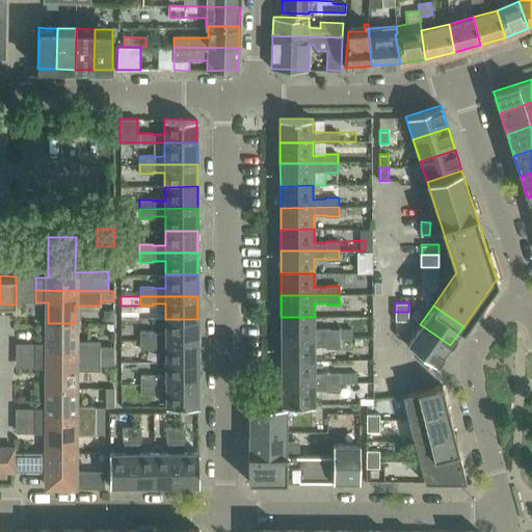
[(395,312),(395,320),(408,320),(408,312),(395,312)]
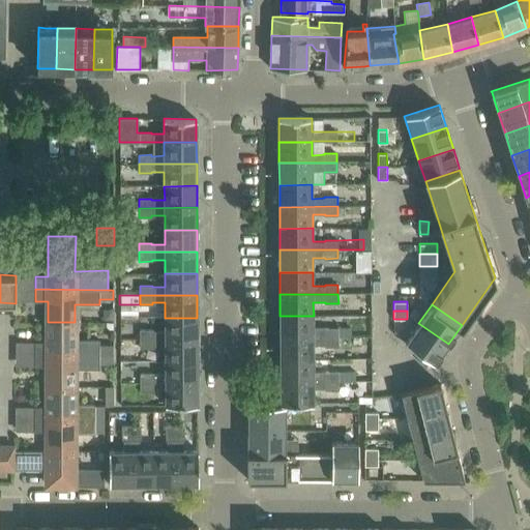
[(314,316),(280,316),(281,337),(339,336),(351,336),(351,327),(314,327),(314,316)]
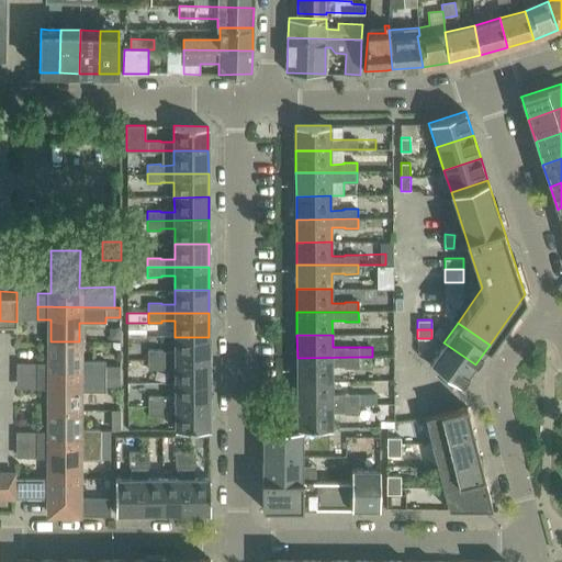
[(148,350),(148,360),(210,360),(209,337),(175,337),(175,351),(161,351),(161,350),(148,350)]
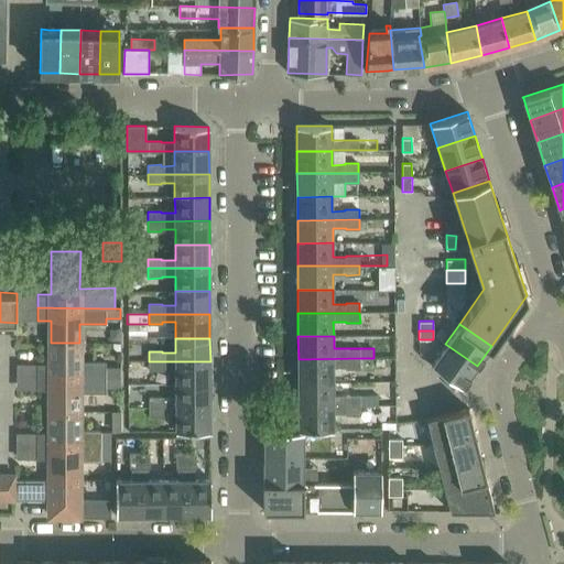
[(79,343),(51,343),(51,364),(36,364),(36,377),(120,377),(120,367),(106,367),(106,361),(79,361),(79,343)]
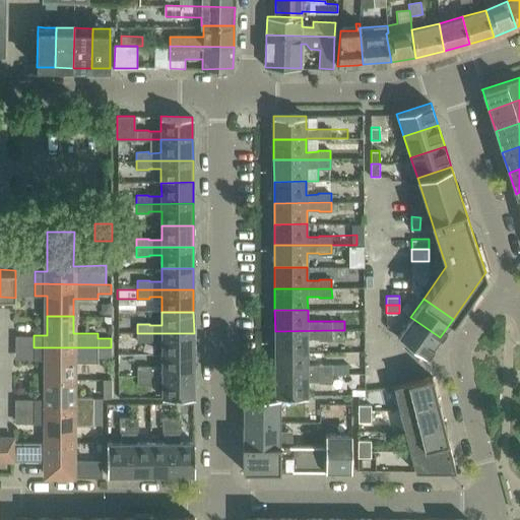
[(425,354),(427,356),(440,337),(410,317),(397,335),(425,354)]
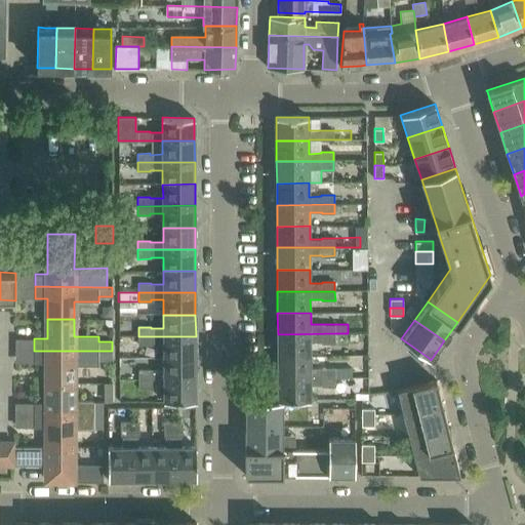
[(335,342),(335,333),(278,334),(278,356),(311,356),(311,341),(323,341),(323,342),(335,342)]
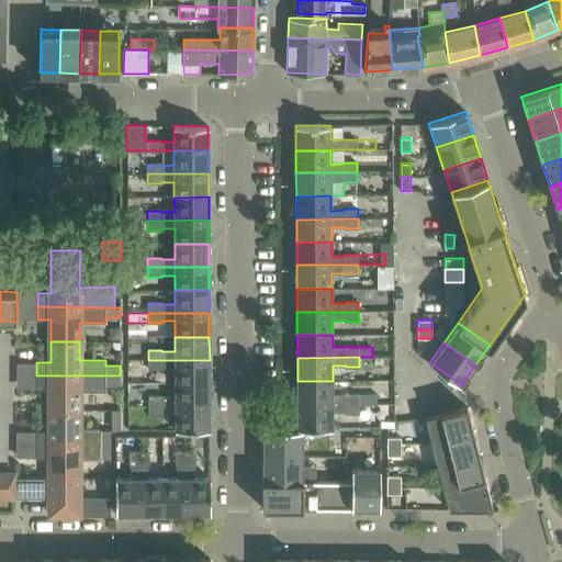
[(210,383),(210,360),(148,360),(148,370),(161,370),(161,369),(175,368),(175,383),(210,383)]
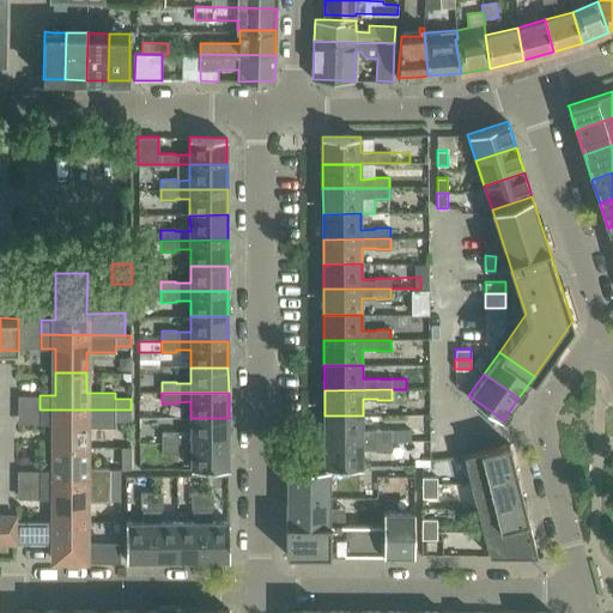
[(54,424),(54,447),(86,447),(86,426),(115,426),(115,420),(131,420),(131,410),(40,410),(40,424),(54,424)]
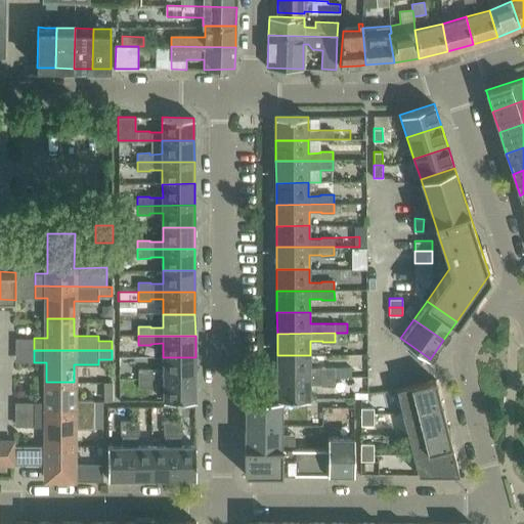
[(310,355),(277,355),(277,377),(352,376),(352,366),(322,366),(322,368),(310,368),(310,355)]
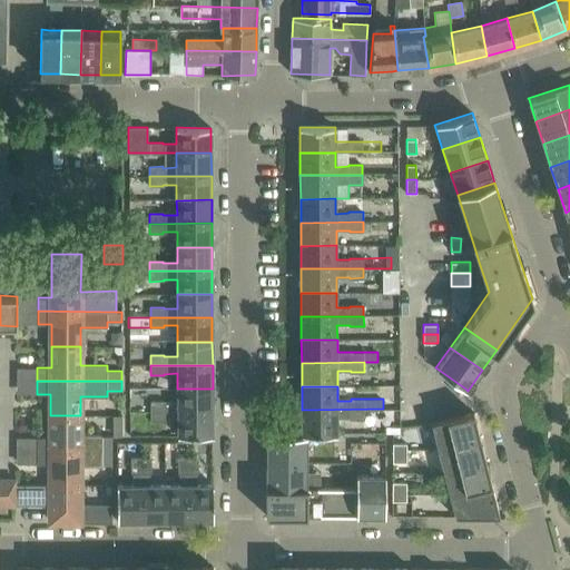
[(150,402),(150,412),(164,412),(178,412),(213,411),(213,389),(177,389),(177,403),(164,403),(164,402),(150,402)]
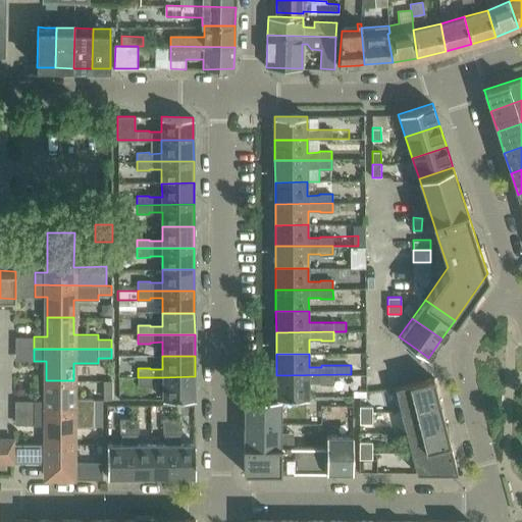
[(366,374),(351,374),(276,375),(276,398),(309,398),(309,382),(321,382),(321,383),(366,382),(366,374)]
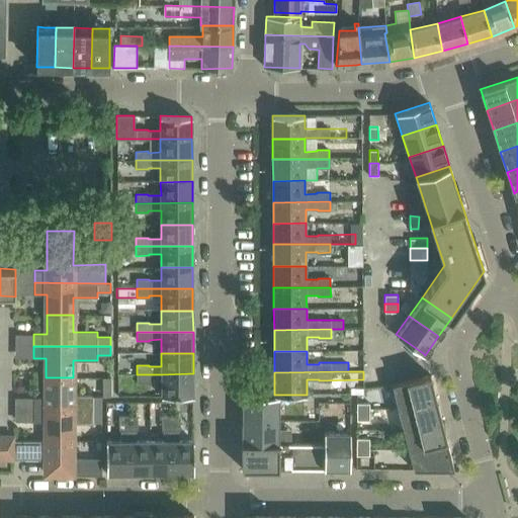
[(193,396),(193,373),(162,374),(162,396),(193,396)]
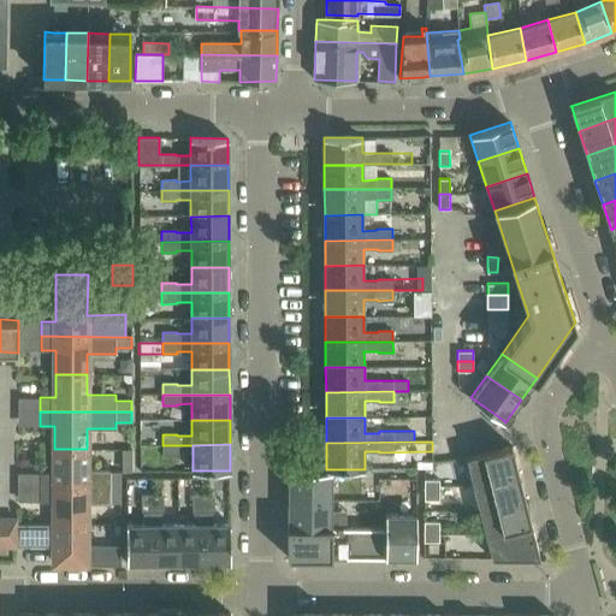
[(177,445),(163,445),(163,456),(178,456),(177,445)]
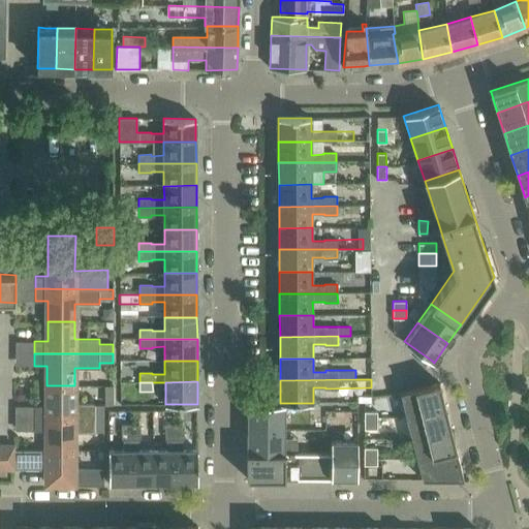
[(406,415),(445,405),(439,382),(400,393),(406,415)]
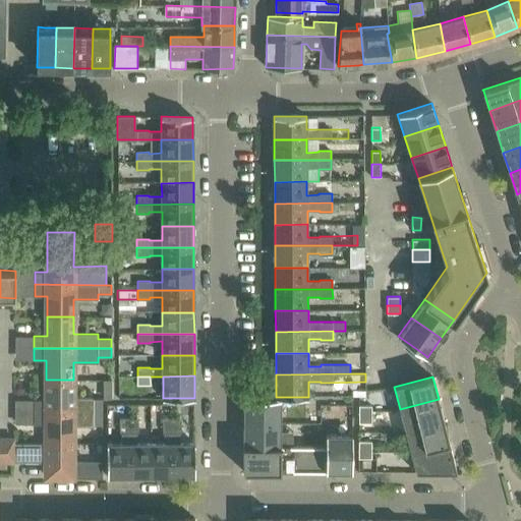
[(73,397),(73,380),(46,380),(46,399),(34,399),(34,411),(102,412),(102,398),(94,398),(94,397),(73,397)]
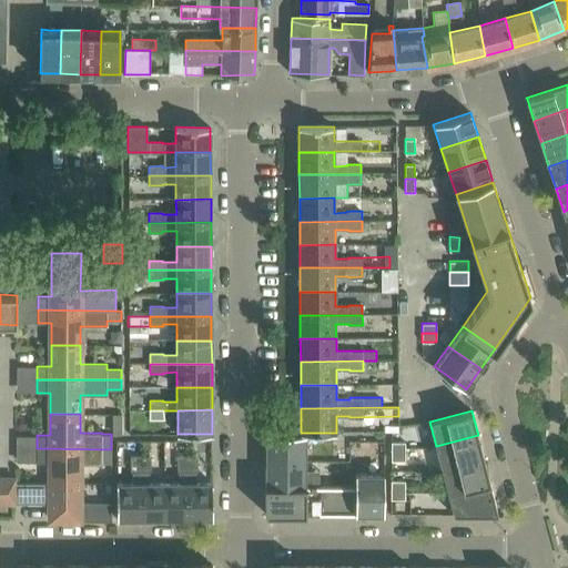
[(265,460),(306,460),(306,434),(301,434),(265,434),(265,460)]
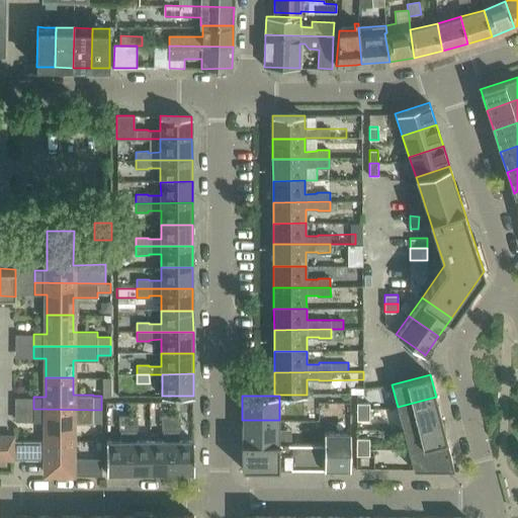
[(436,397),(398,407),(403,428),(441,418),(436,397)]
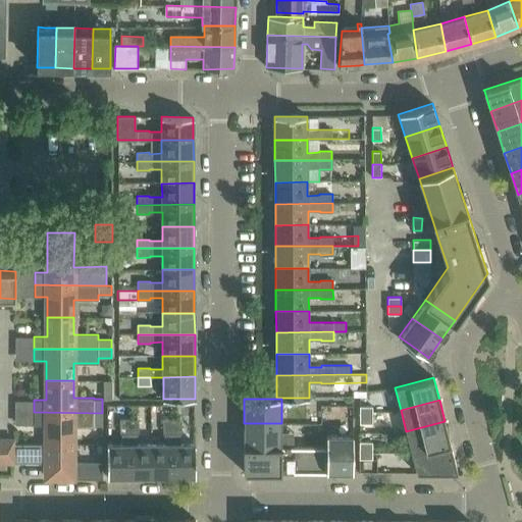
[(372,406),(359,406),(359,417),(372,417),(372,406)]
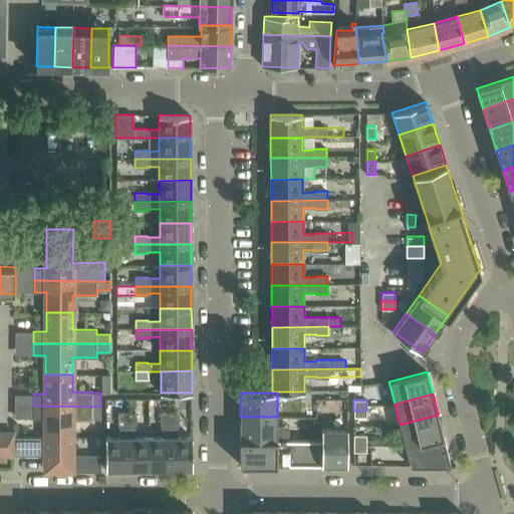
[(45,418),(45,437),(45,438),(72,438),(72,421),(92,421),(92,420),(100,420),(100,407),(33,406),(33,418),(45,418)]
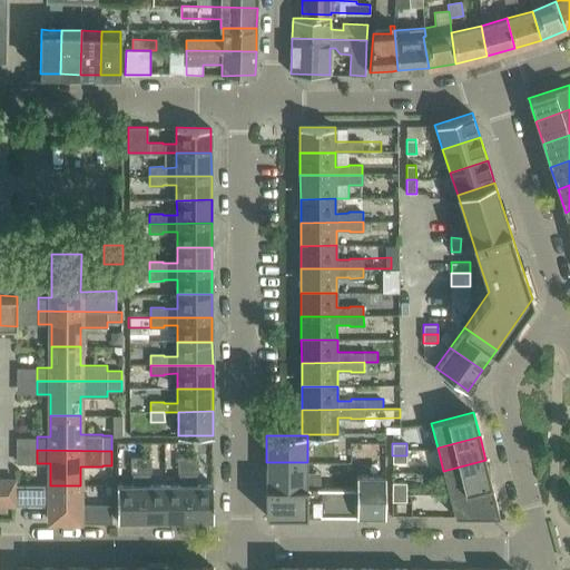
[(166,520),(189,520),(188,458),(178,458),(178,471),(180,471),(180,485),(165,485),(166,520)]
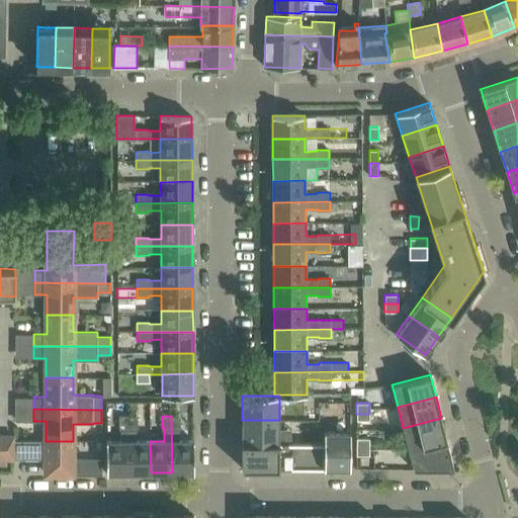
[(171,416),(172,472),(193,472),(193,440),(179,440),(179,428),(180,428),(180,416),(171,416)]
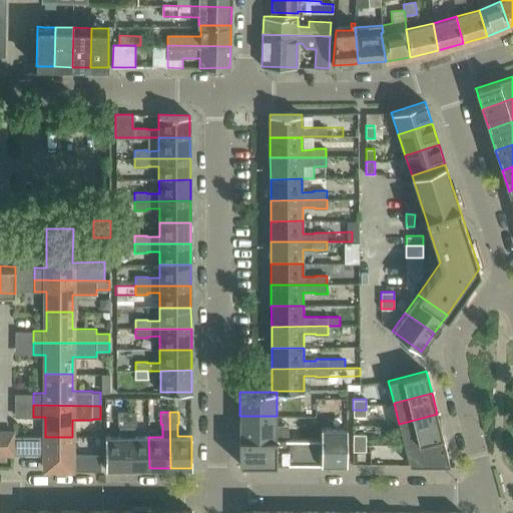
[(127,468),(127,413),(119,413),(118,425),(119,425),(119,437),(105,437),(105,468),(127,468)]
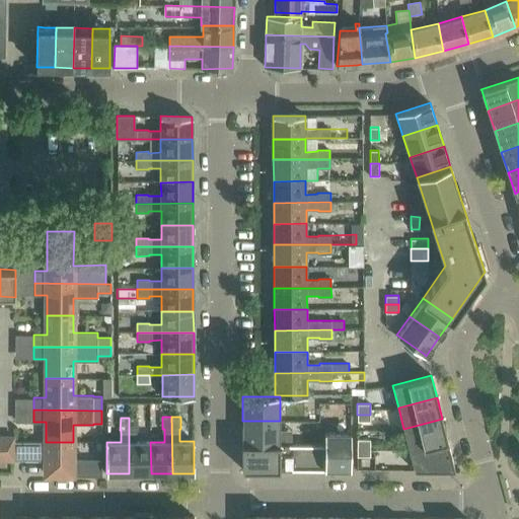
[(129,473),(151,473),(150,442),(137,442),(137,430),(138,430),(138,418),(129,418),(129,473)]
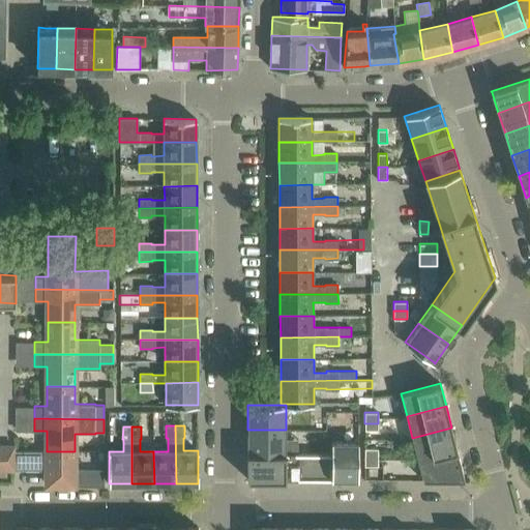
[(417,460),(457,449),(451,428),(412,438),(417,460)]
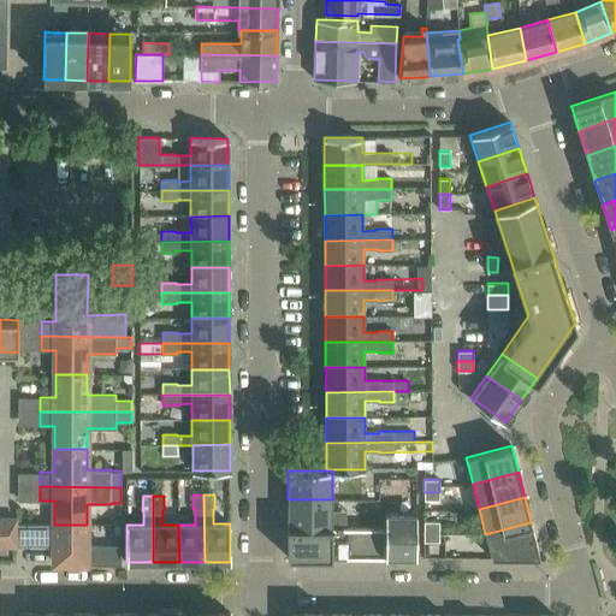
[(332,499),(288,499),(288,527),(332,528),(332,527),(332,499)]
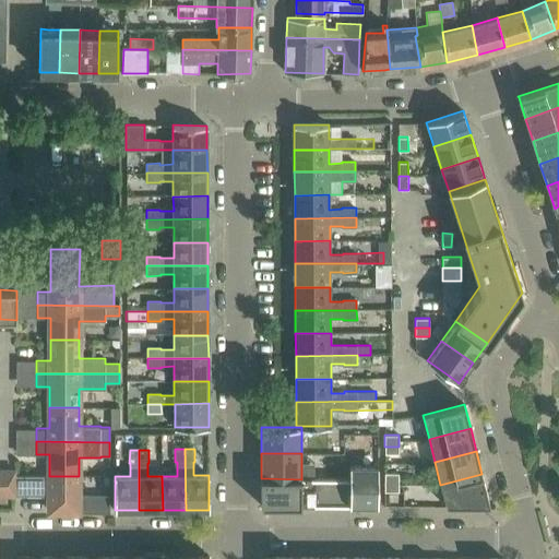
[(349,478),(349,506),(378,506),(378,466),(349,465),(349,478)]
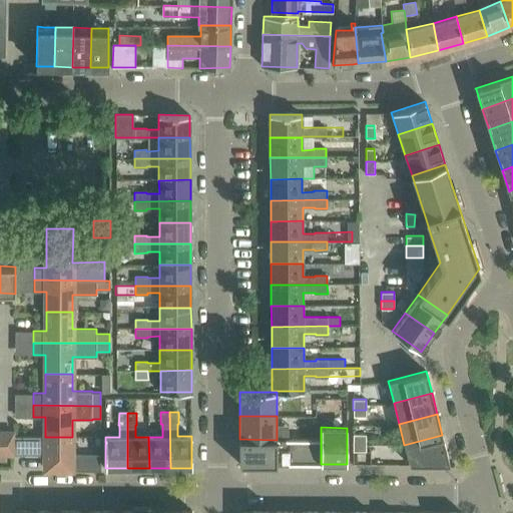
[(13,436),(13,431),(0,431),(0,454),(12,455),(13,436)]
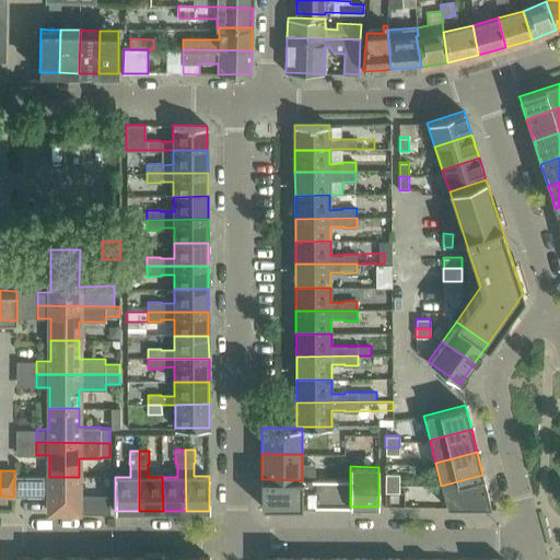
[(385,474),(385,483),(399,483),(399,474),(385,474)]
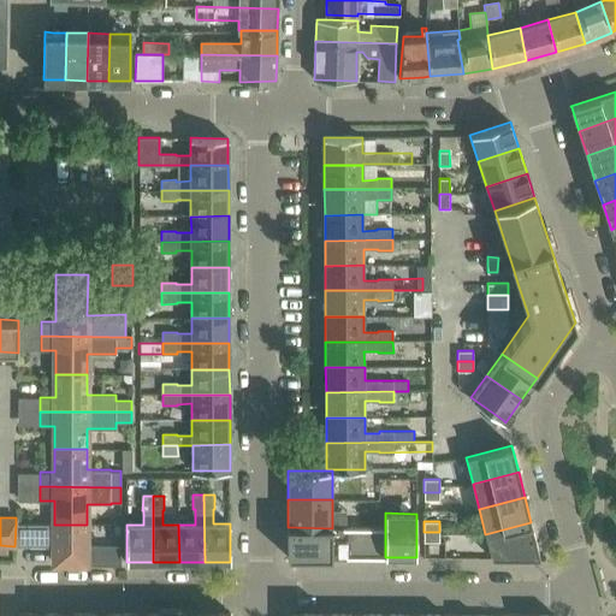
[(531,522),(485,534),(492,558),(540,558),(531,522)]
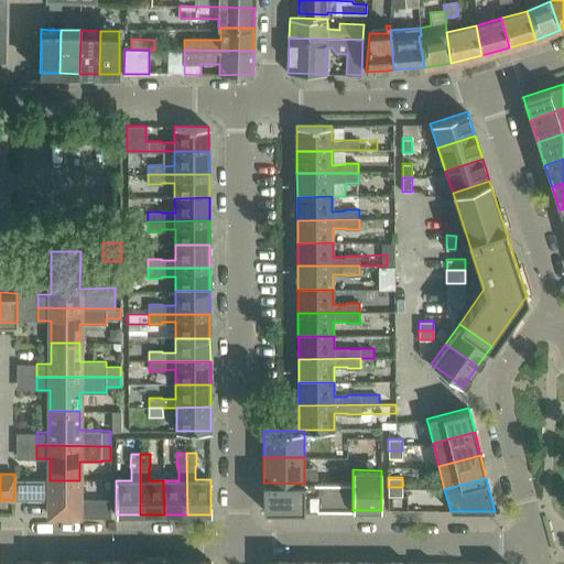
[(79,499),(79,480),(50,480),(50,479),(14,479),(13,500),(50,500),(50,516),(109,516),(109,499),(79,499)]
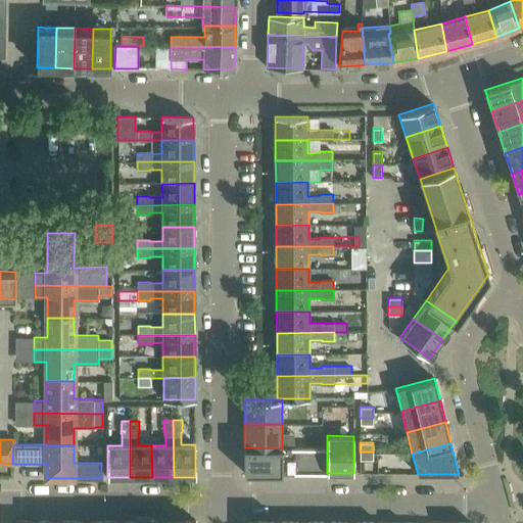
[(282,448),(244,447),(244,473),(282,473),(282,448)]
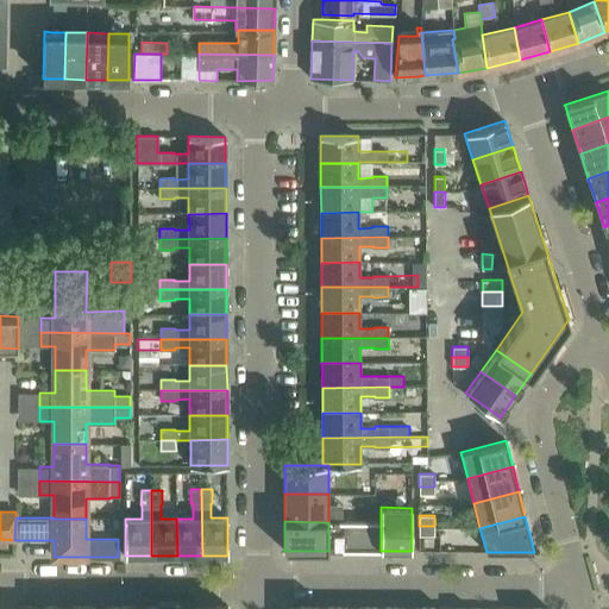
[(345,521),(328,521),(328,522),(328,551),(345,551),(345,521)]
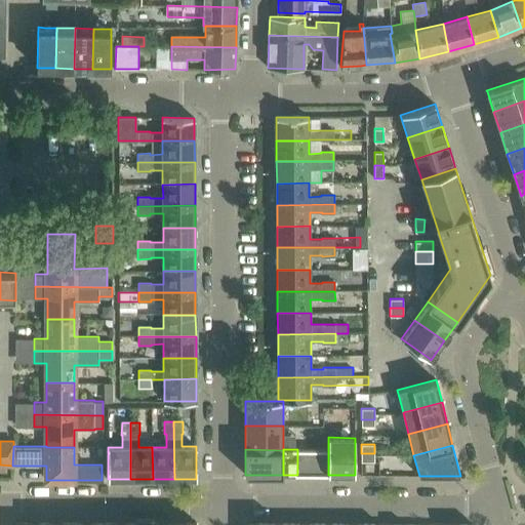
[(313,449),(297,449),(297,475),(313,475),(313,449)]
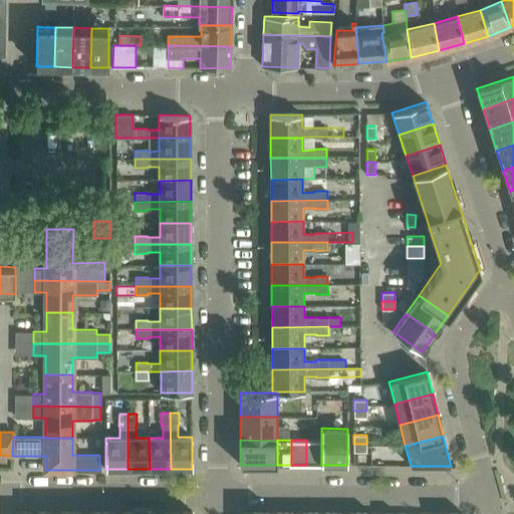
[(321,465),(321,440),(306,440),(306,465),(321,465)]
